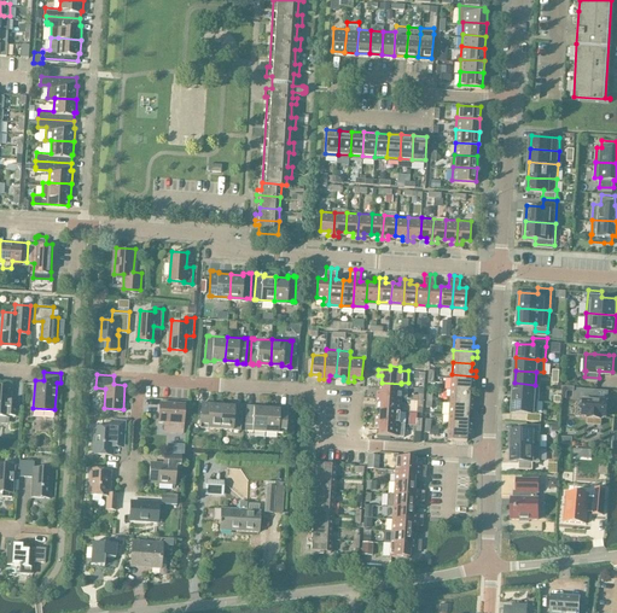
[(452,374),(450,387),(470,389),(471,381),(475,381),(476,377),(452,374)]
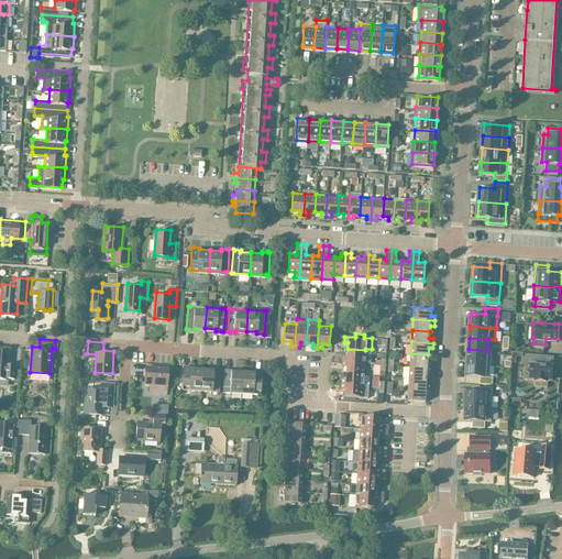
[(11,350),(0,349),(0,376),(9,377),(9,375),(17,376),(18,363),(10,362),(11,350)]
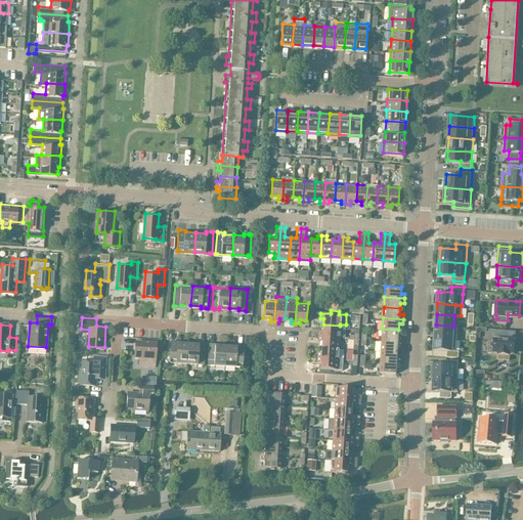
[(319,330),(319,335),(340,336),(340,326),(323,325),(323,330),(319,330)]
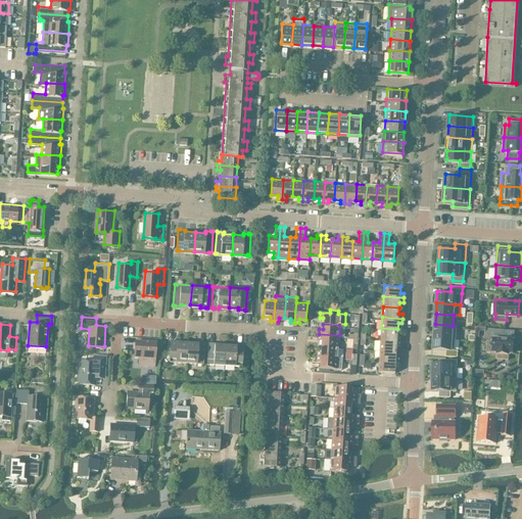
[(435,324),(434,335),(453,336),(456,336),(456,327),(453,327),(453,326),(435,324)]
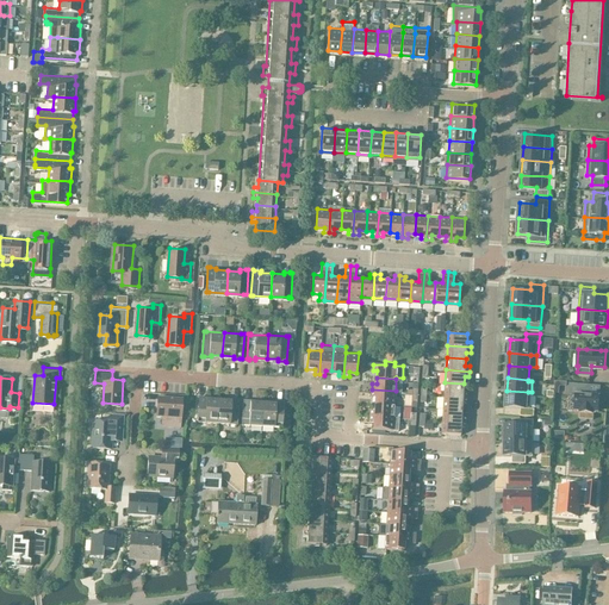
[(570,392),(569,407),(580,407),(580,410),(594,411),(594,409),(600,409),(600,393),(588,393),(589,381),(572,380),(571,392),(570,392)]
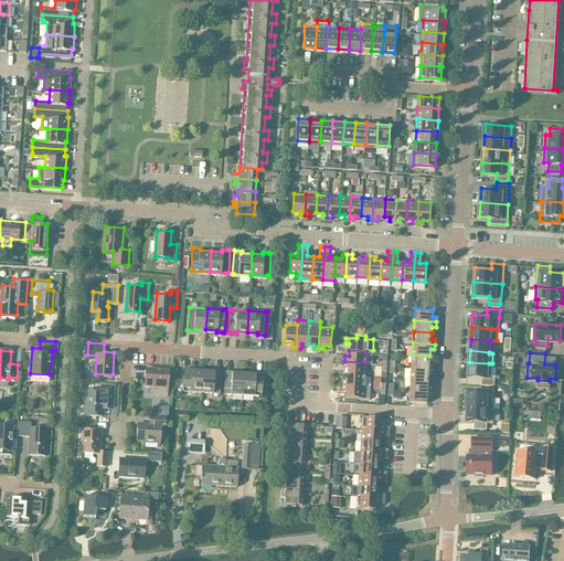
[(412,355),(412,366),(433,367),(434,362),(429,361),(429,356),(412,355)]
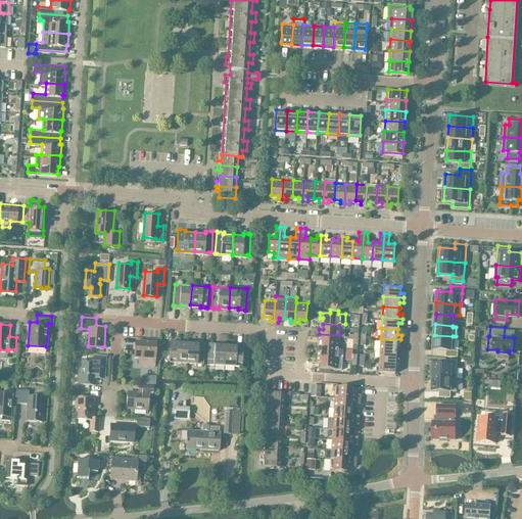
[(322,338),(322,344),(338,345),(339,335),(319,334),(318,338),(322,338)]
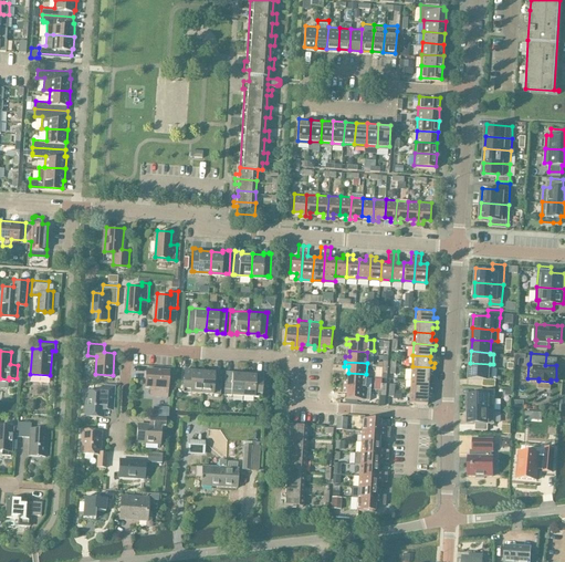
[(470,363),(469,376),(483,376),(483,383),(495,384),(497,377),(492,376),(493,364),(490,364),(470,363)]
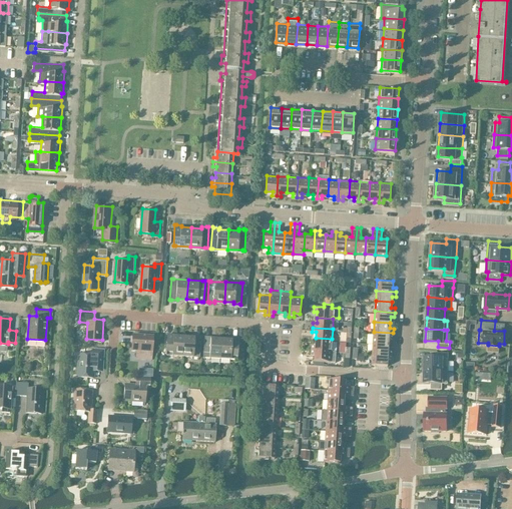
[(133,332),(132,348),(137,349),(137,356),(151,357),(153,334),(133,332)]
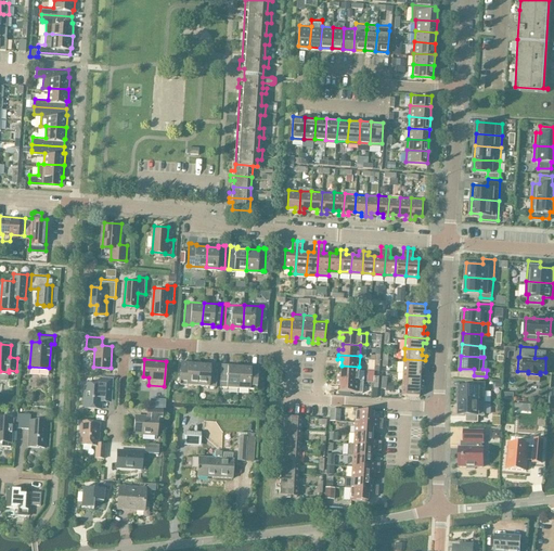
[(182,382),(198,383),(198,373),(200,362),(189,361),(189,359),(183,359),(181,359),(180,382),(182,382)]
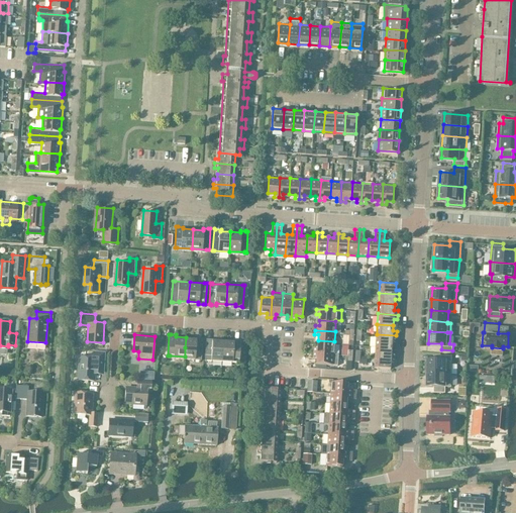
[(377,334),(376,344),(392,345),(392,339),(396,339),(396,335),(377,334)]
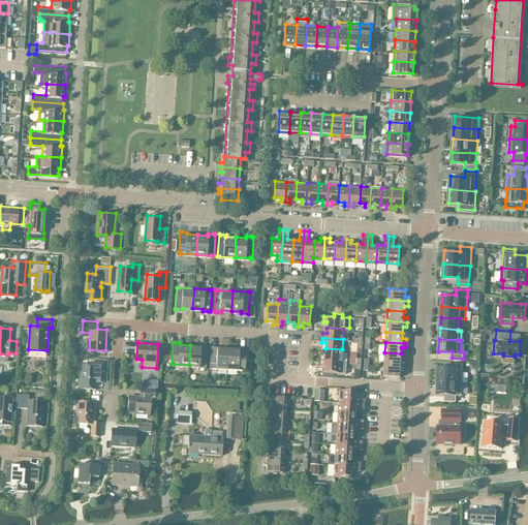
[(189,356),(189,365),(205,366),(207,366),(208,344),(206,344),(200,344),(200,345),(190,345),(189,356)]
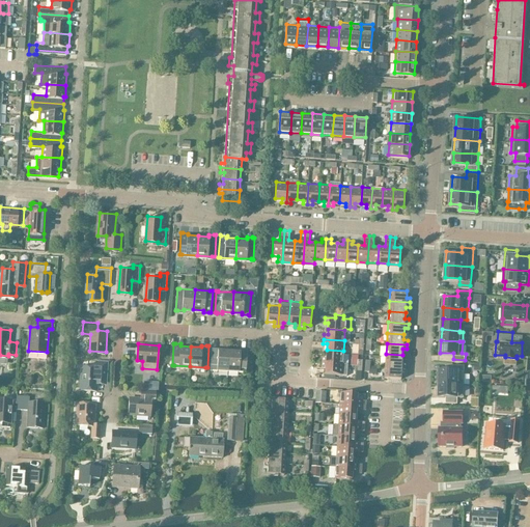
[(213,367),(228,368),(229,349),(220,348),(220,347),(214,345),(213,345),(211,367),(213,367)]
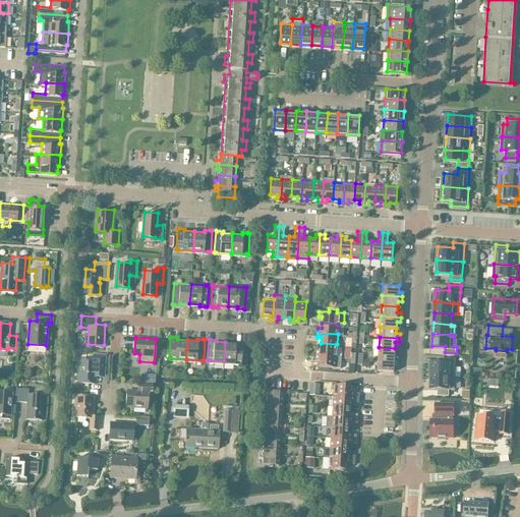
[(225,342),(224,361),(239,362),(241,362),(242,341),(240,341),(235,341),(235,343),(225,342)]
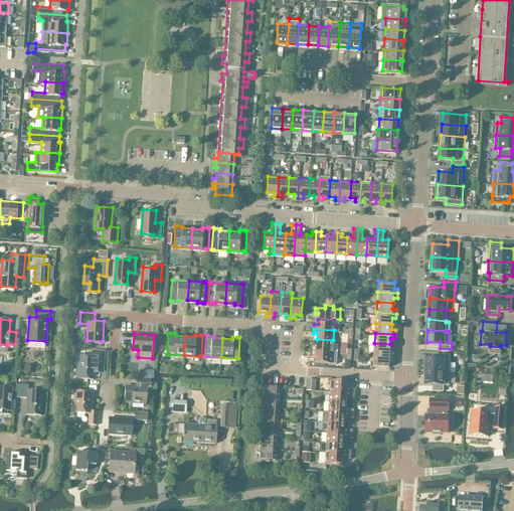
[(313,345),(312,349),(332,350),(333,340),(317,339),(316,345),(313,345)]
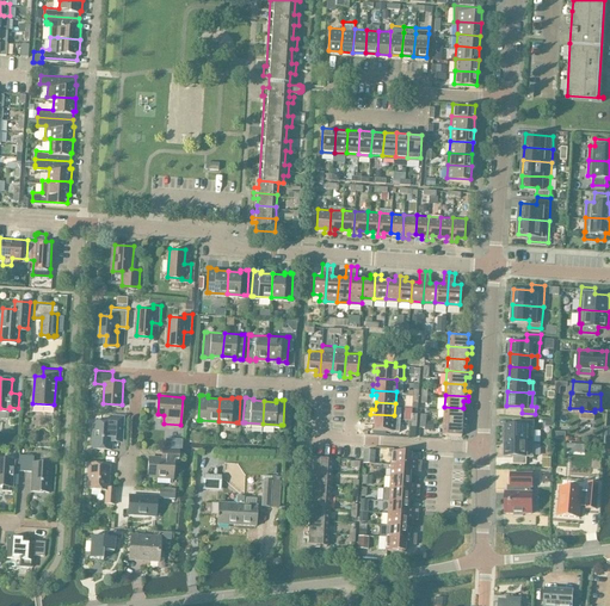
[(444,407),(443,419),(467,420),(467,415),(463,415),(463,408),(444,407)]
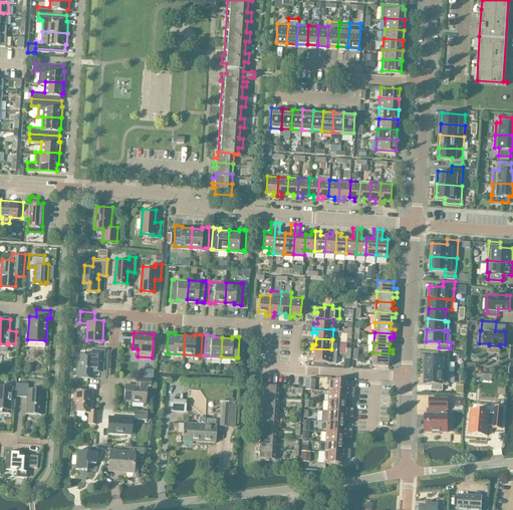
[(79,352),(77,374),(93,375),(94,362),(102,363),(103,348),(93,348),(93,353),(79,352)]
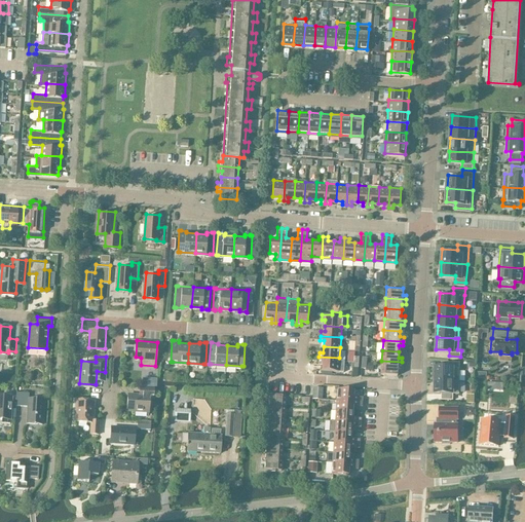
[(322,368),(339,369),(344,369),(344,359),(339,358),(319,357),(319,362),(323,362),(322,368)]
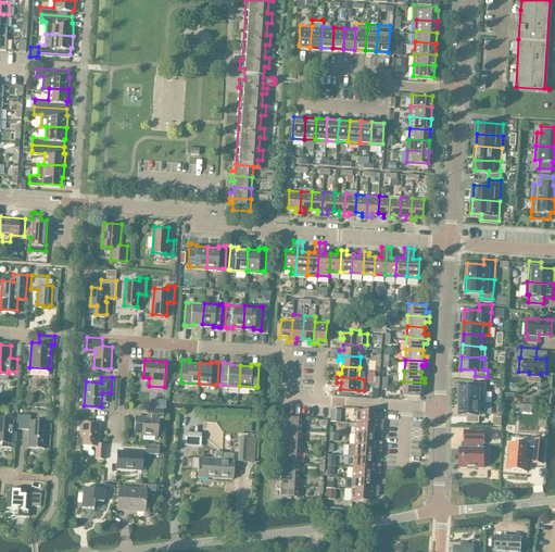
[(461,386),(461,400),(487,400),(487,379),(475,379),(475,386),(461,386)]
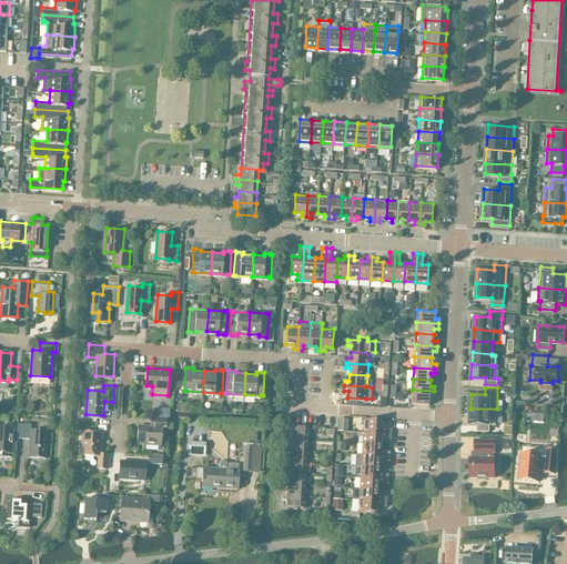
[(412,390),(411,402),(429,403),(429,396),(434,396),(434,391),(412,390)]
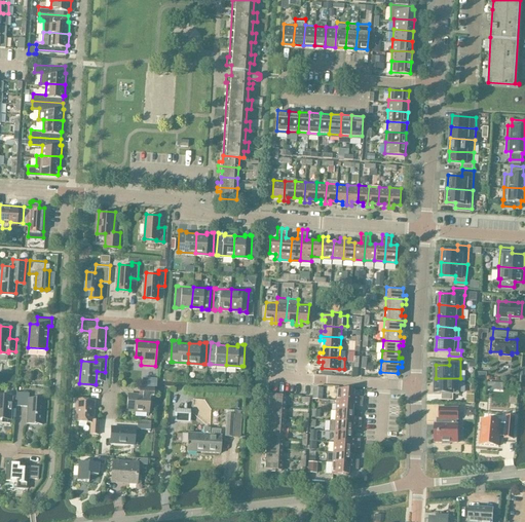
[(436,378),(435,390),(442,390),(442,397),(454,397),(454,390),(460,390),(460,378),(436,378)]
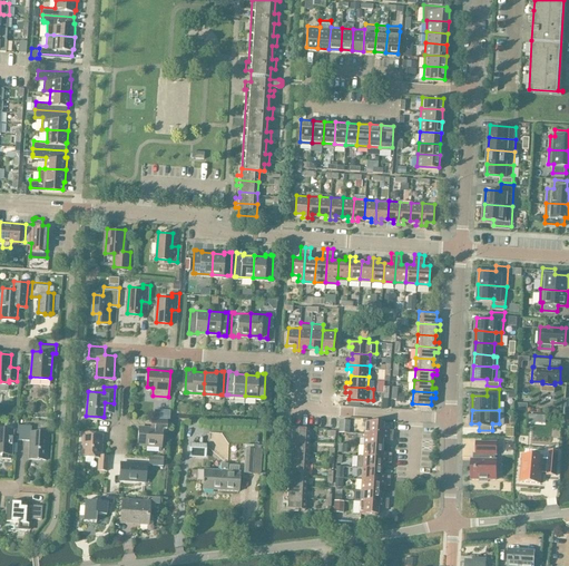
[(139,425),(138,442),(163,443),(164,427),(167,427),(168,417),(157,416),(156,426),(139,425)]
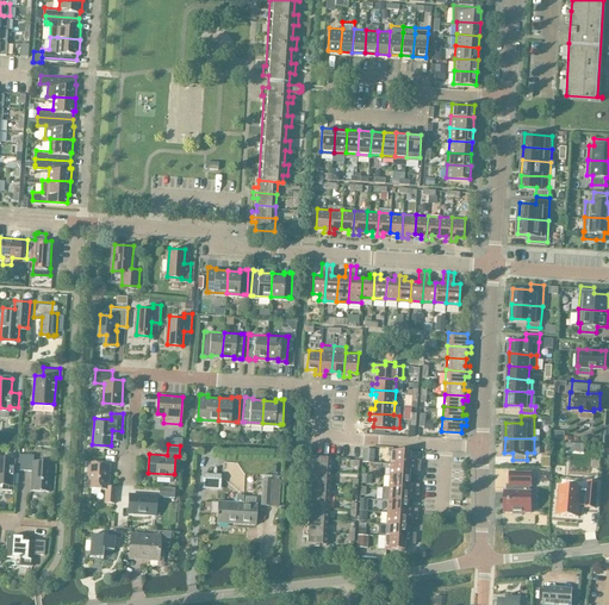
[(365,446),(364,459),(374,460),(376,447),(365,446)]
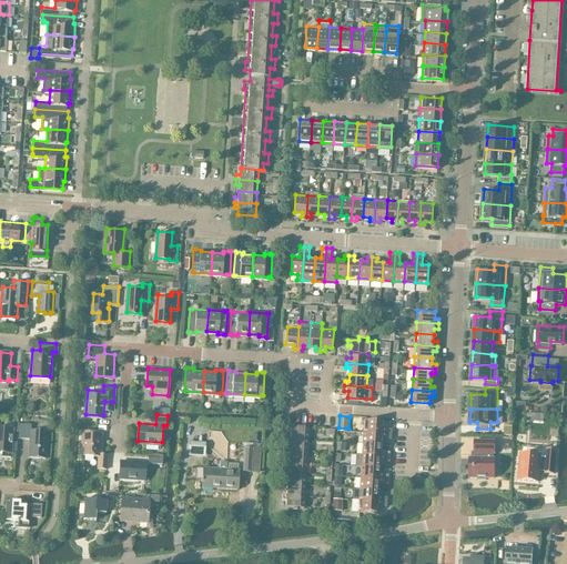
[(364,418),(364,429),(392,431),(392,426),(382,425),(383,419),(364,418)]
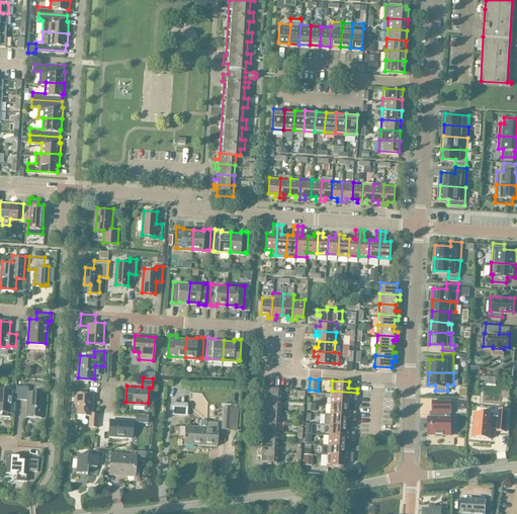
[(26,414),(42,415),(44,391),(28,390),(29,384),(17,383),(16,397),(27,398),(26,414)]
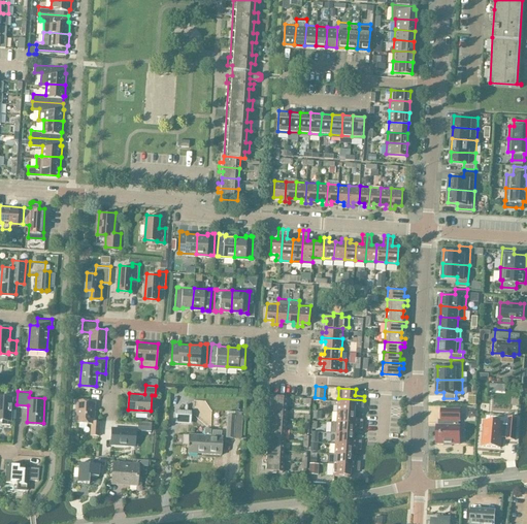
[(270,399),(270,404),(287,405),(288,395),(267,393),(267,398),(270,399)]
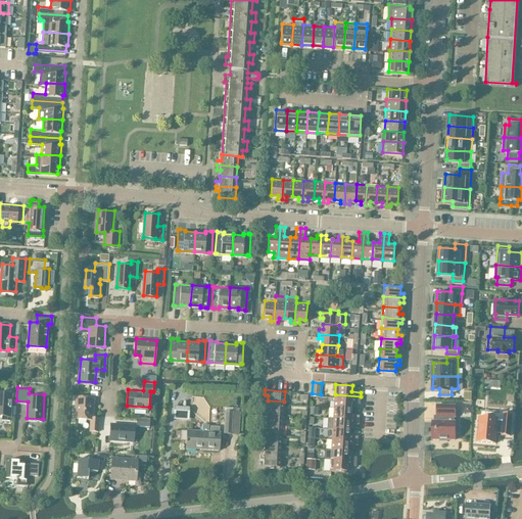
[(0,414),(2,414),(2,418),(10,418),(12,392),(0,391),(0,414)]
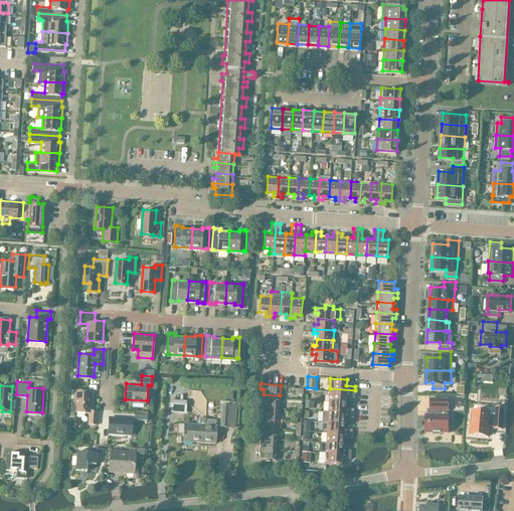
[(75,388),(74,409),(90,410),(89,421),(98,422),(98,409),(92,409),(93,389),(75,388)]
